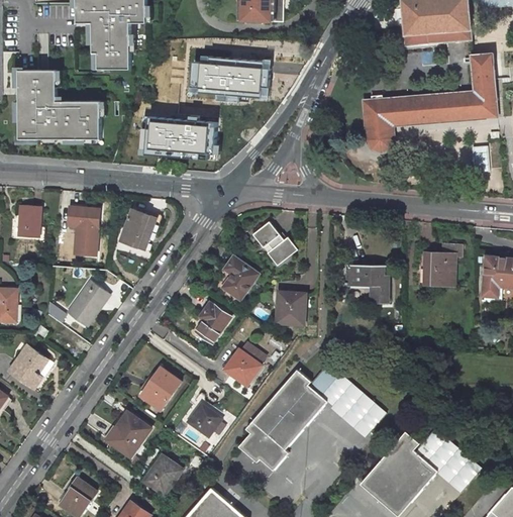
[(91,66),(91,73),(108,73),(124,73),(124,56),(124,37),(125,26),(141,26),(141,8),(141,0),(71,0),(71,10),(71,26),(81,26),(86,26),(86,47),(86,57),(91,57),(91,66)]
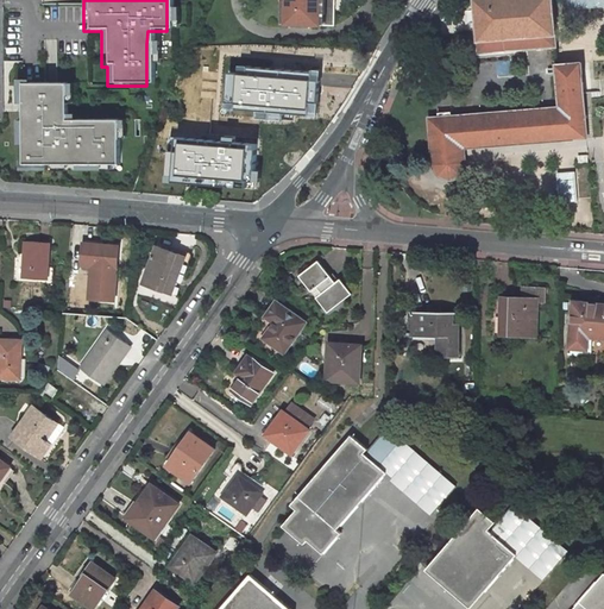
[(283,0),(283,23),(331,24),(331,0),(283,0)]
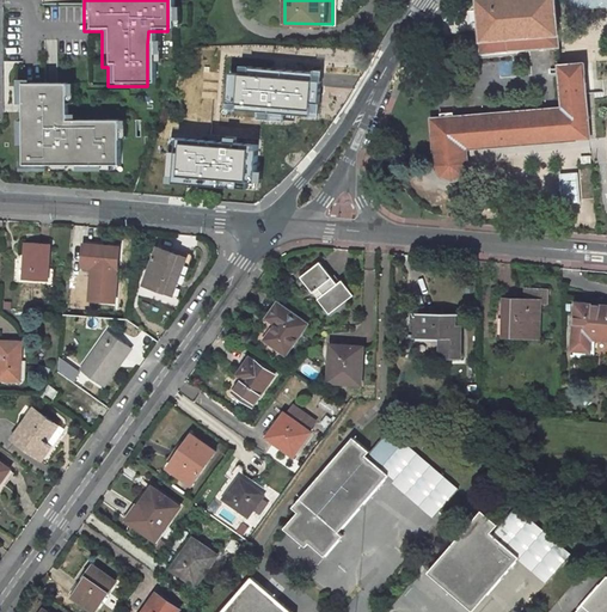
[(474,0),(479,48),(504,47),(531,46),(529,31),(534,31),(535,44),(556,43),(551,0),(474,0)]
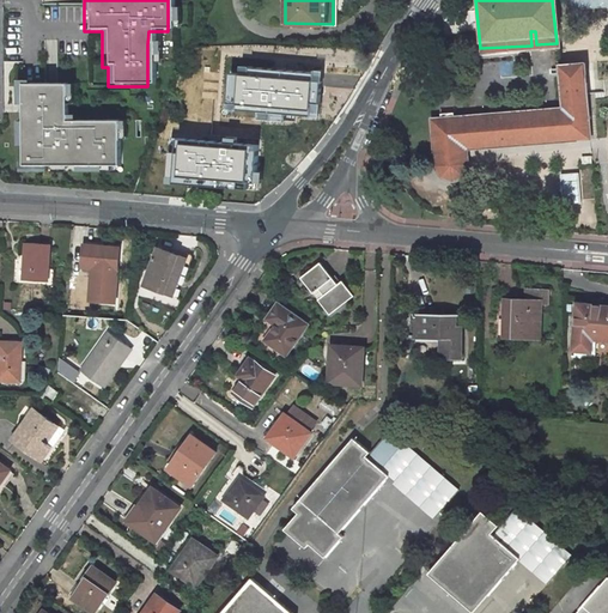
[(559,104),(427,115),(433,169),(436,173),(438,176),(442,178),(445,180),(450,180),(454,180),(458,177),(461,175),(463,171),(466,168),(463,145),(588,135),(582,60),(555,62),(559,104)]
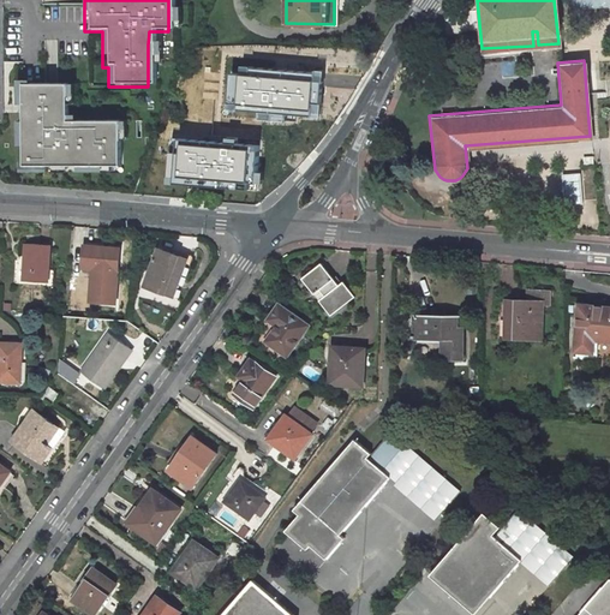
[(256,111),(255,119),(280,120),(281,114),(308,115),(308,117),(317,117),(318,103),(317,103),(318,82),(321,82),(322,71),(312,70),(312,73),(247,67),(249,66),(247,66),(238,65),(238,75),(228,73),(226,102),(223,102),(223,109),(234,111),(234,109),(256,111)]
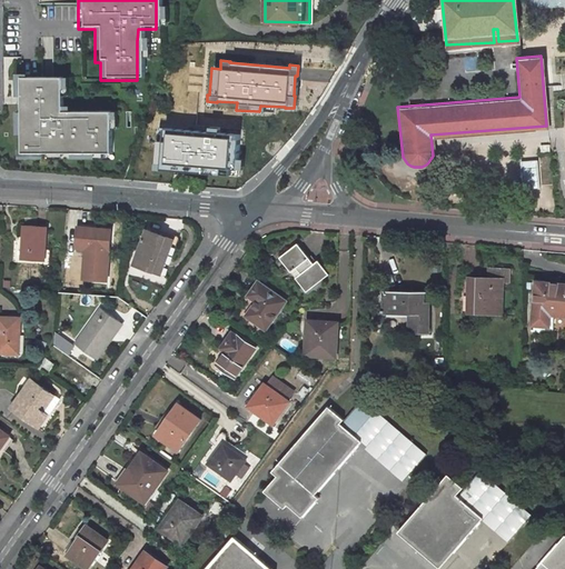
[(100,80),(100,72),(97,72),(97,86),(119,86),(119,80),(100,80)]
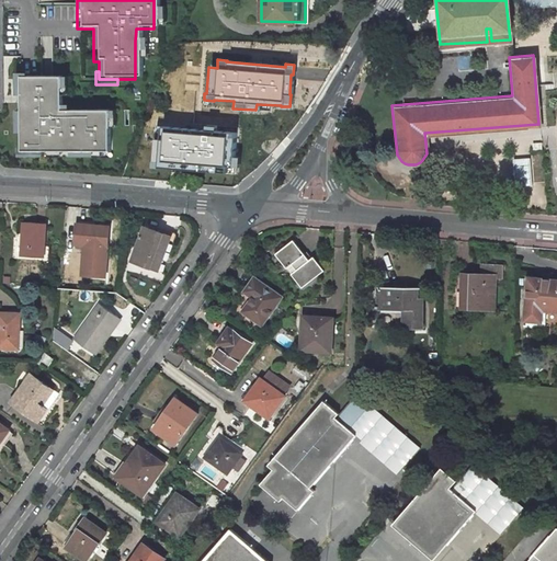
[(57,79),(16,79),(16,98),(16,113),(16,136),(15,155),(36,155),(64,155),(98,155),(105,155),(105,130),(105,113),(64,113),(57,113),(57,107),(57,96),(57,79)]
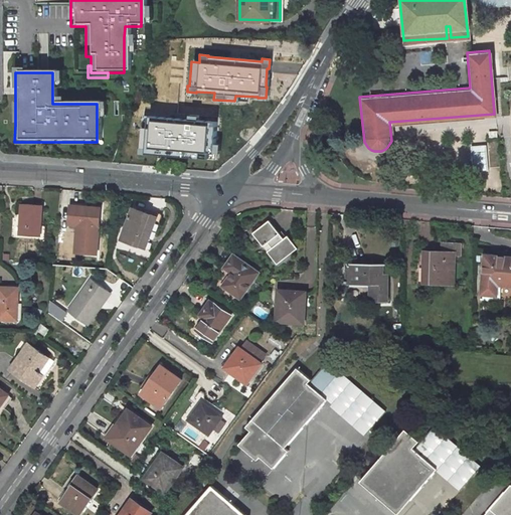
[(138,148),(137,153),(143,154),(143,153),(205,158),(206,152),(217,153),(217,144),(212,144),(214,121),(196,120),(196,116),(187,115),(187,120),(146,117),(141,116),(140,127),(139,148),(138,148)]
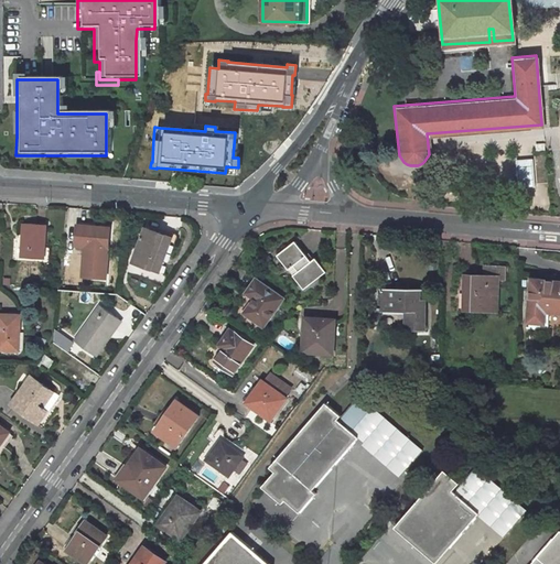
[(44,226),(22,225),(20,259),(42,260),(44,226)]
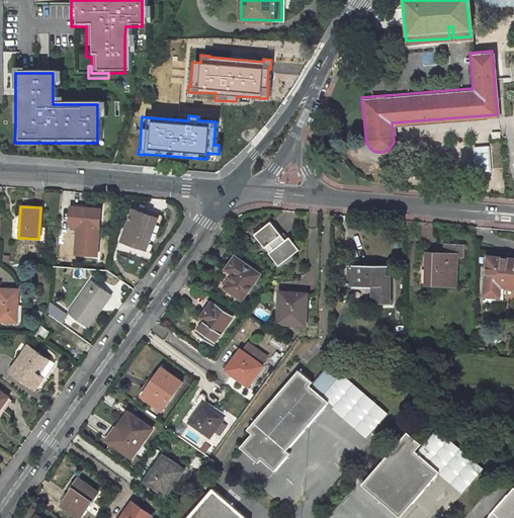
[(99,211),(69,209),(68,228),(77,228),(83,229),(82,256),(96,257),(99,211)]
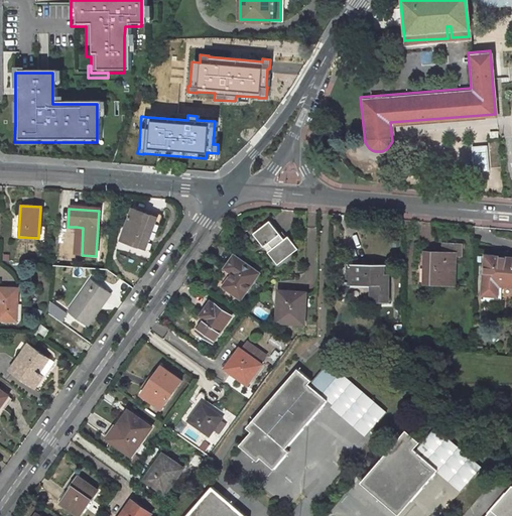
[(154,218),(130,210),(119,241),(143,249),(154,218)]
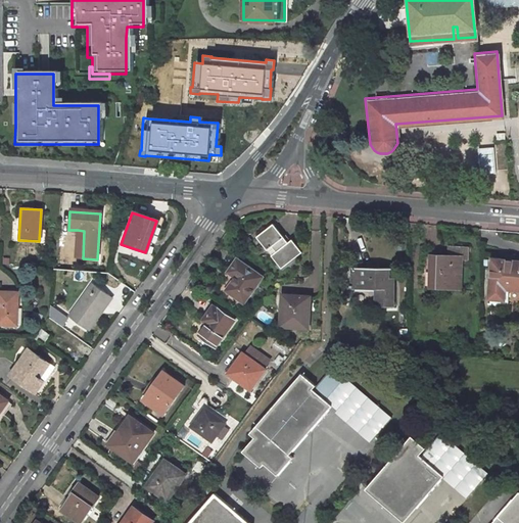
[(156,221),(145,252),(152,255),(163,224),(156,221)]
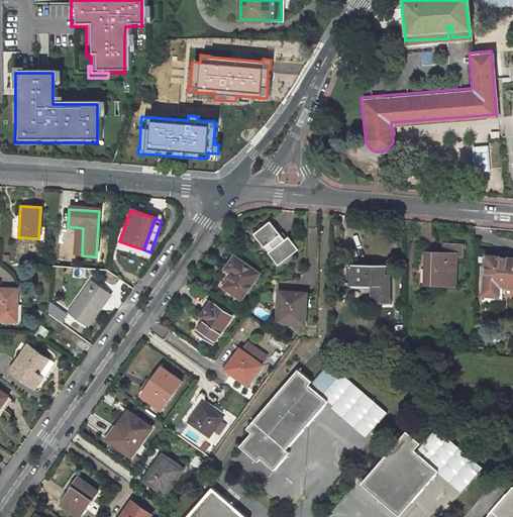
[(286,239),(271,220),(254,233),(265,245),(270,242),(275,248),(270,251),(280,265),(300,247),(290,235),(286,239)]
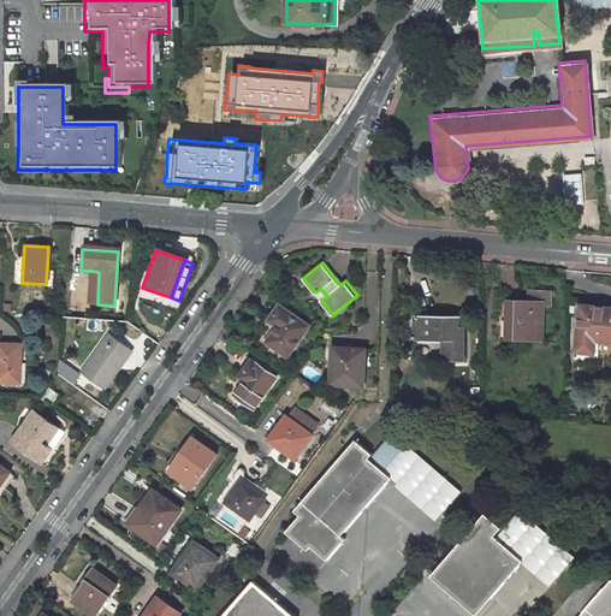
[(99,272),(92,271),(89,304),(98,304),(99,272)]
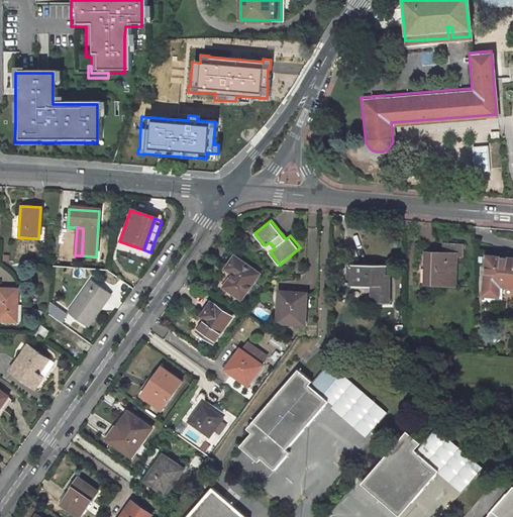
[(450,284),(452,256),(459,256),(459,244),(441,244),(441,254),(424,254),(424,270),(426,270),(426,284),(450,284)]
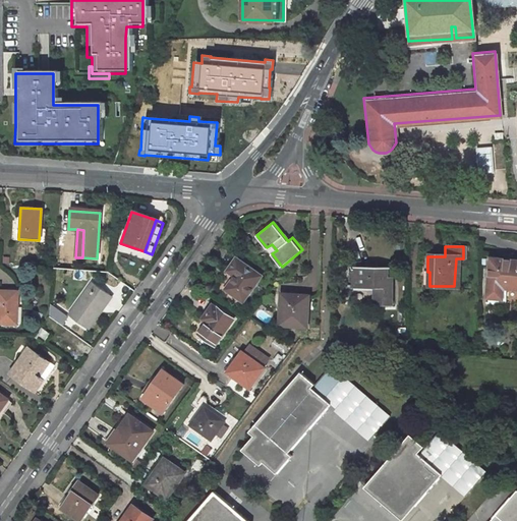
[(243,300),(262,275),(237,256),(231,266),(238,272),(226,288),(243,300)]
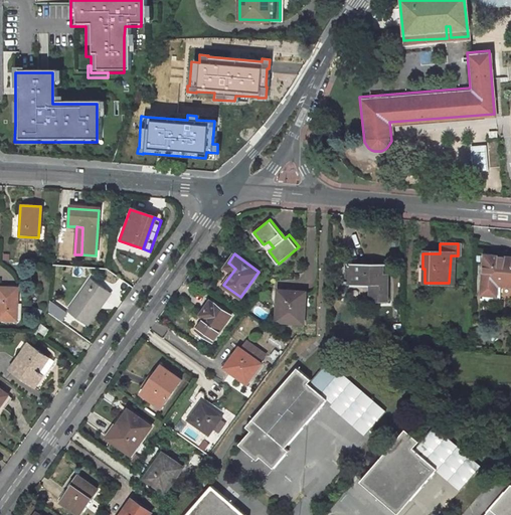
[(510,270),(510,259),(479,256),(477,295),(492,296),(492,286),(510,288),(510,270)]
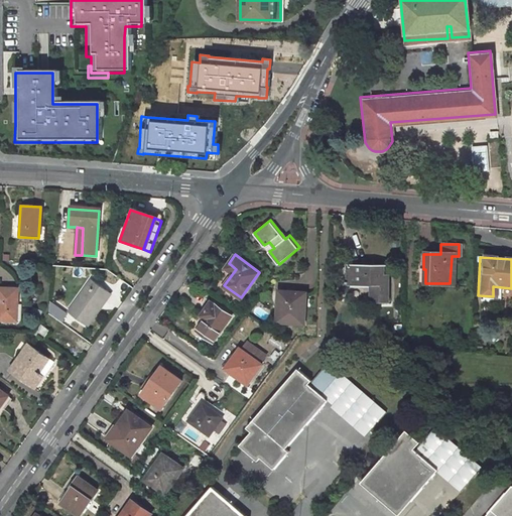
[(381,265),(346,265),(346,285),(370,285),(371,302),(385,302),(385,276),(381,276),(381,265)]
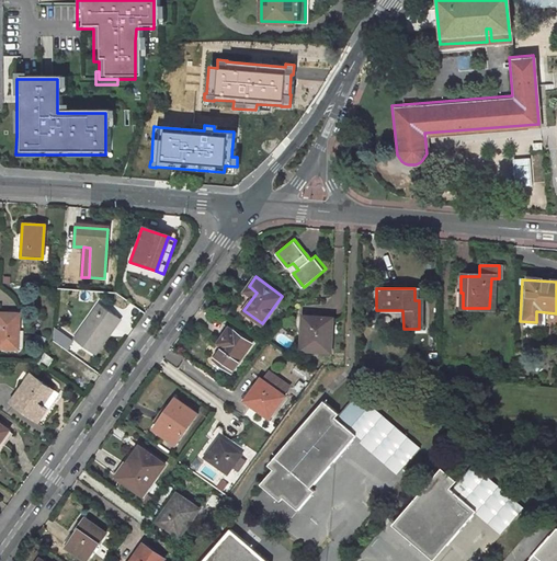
[(98,304),(71,340),(89,352),(115,316),(98,304)]
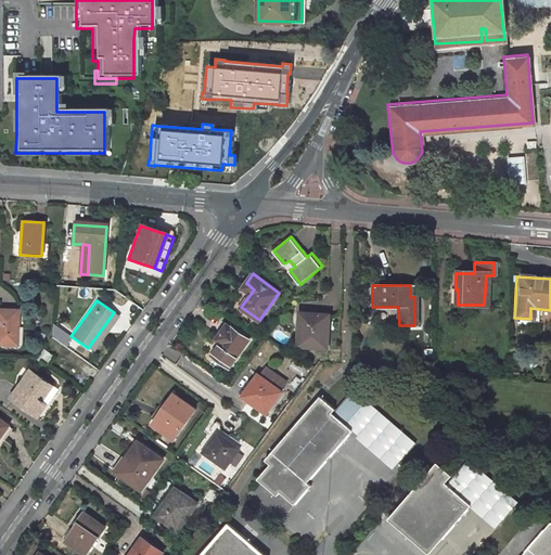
[(18,310),(0,309),(0,345),(16,346),(18,310)]
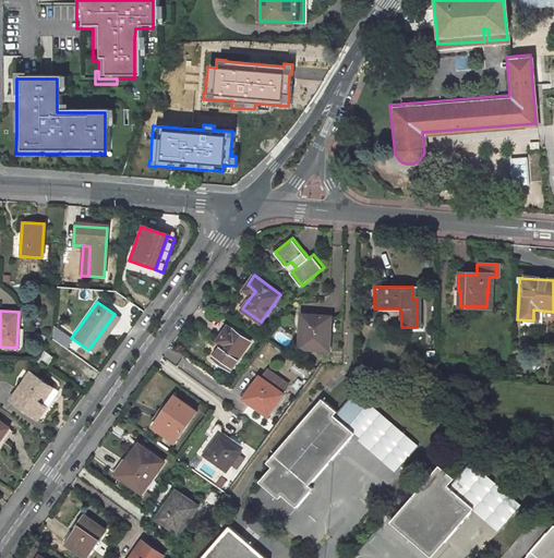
[(117,316),(115,314),(88,350),(92,352),(117,316)]
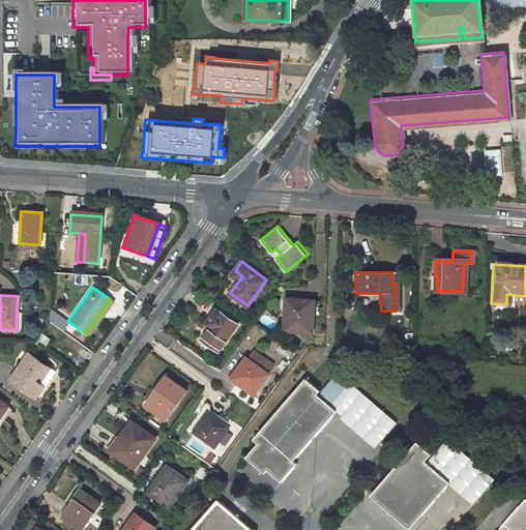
[(314,300),(286,299),(286,312),(289,312),(289,332),(314,332),(314,300)]
